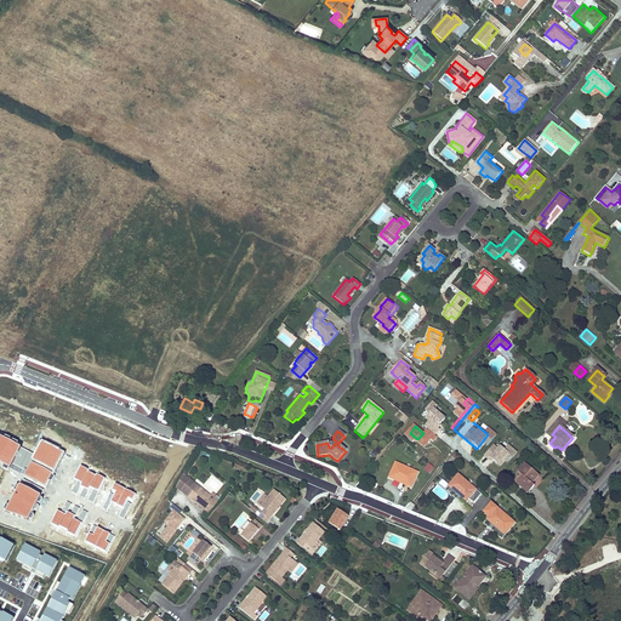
[(34,455),(0,437),(0,462),(24,477),(6,513),(28,522),(64,454),(41,442),(34,455)]
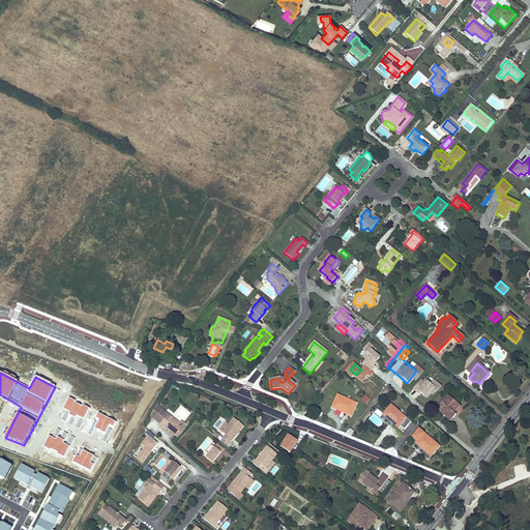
[(421,378),(413,390),(429,401),(440,384),(434,380),(431,385),(421,378)]
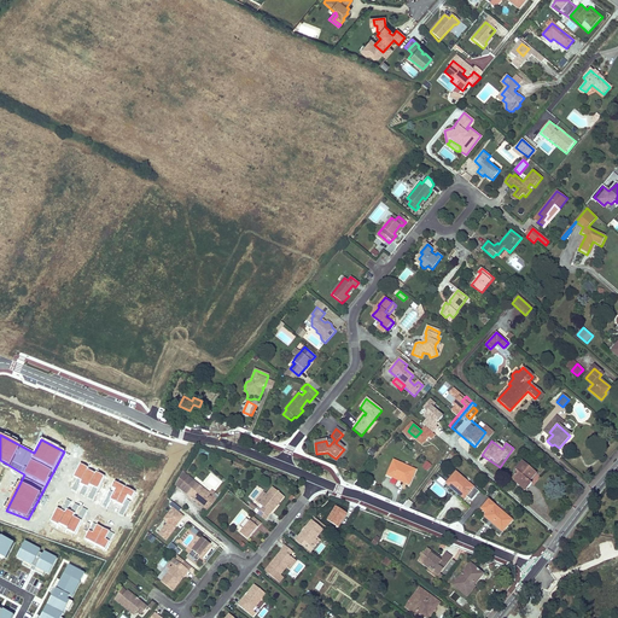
[(417,468),(394,459),(389,474),(394,477),(395,473),(412,482),(417,468)]
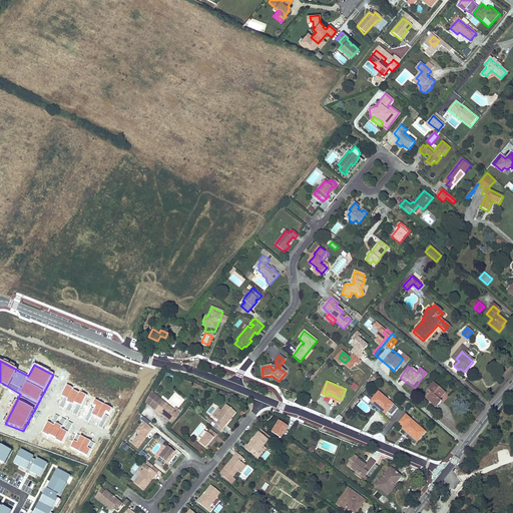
[(355,383),(351,388),(355,392),(359,386),(355,383)]
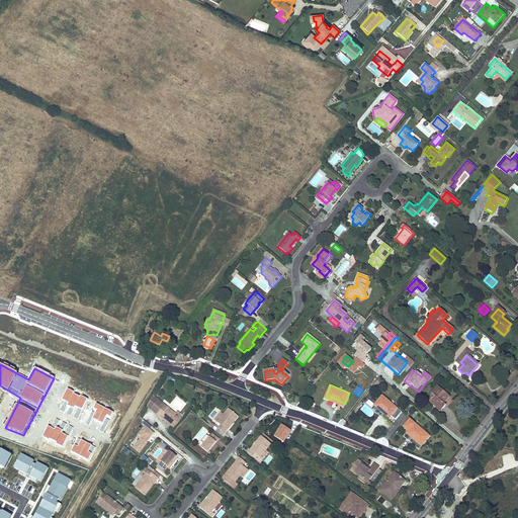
[(444,403),(449,396),(438,386),(432,395),(434,396),(429,402),(434,406),(435,405),(442,410),(446,405),(444,403)]
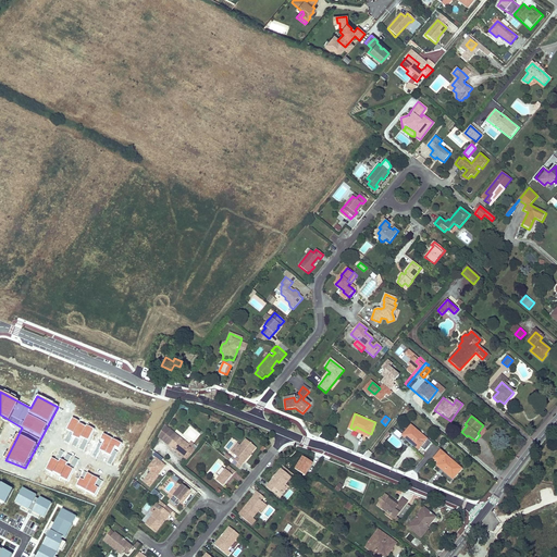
[(432,444),(411,425),(403,436),(411,444),(412,443),(419,449),(420,447),(425,452),(432,444)]
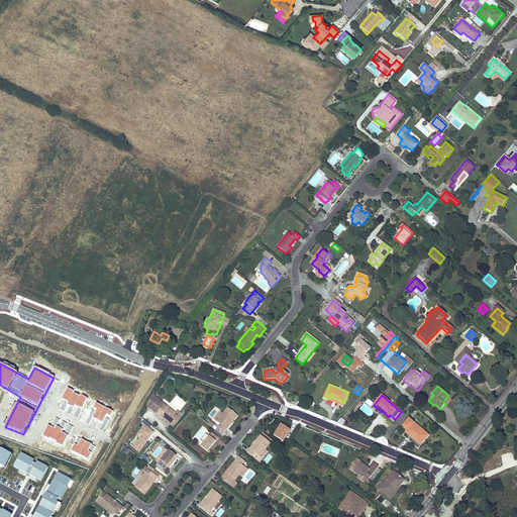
[(153,396),(147,406),(150,409),(159,400),(153,396)]
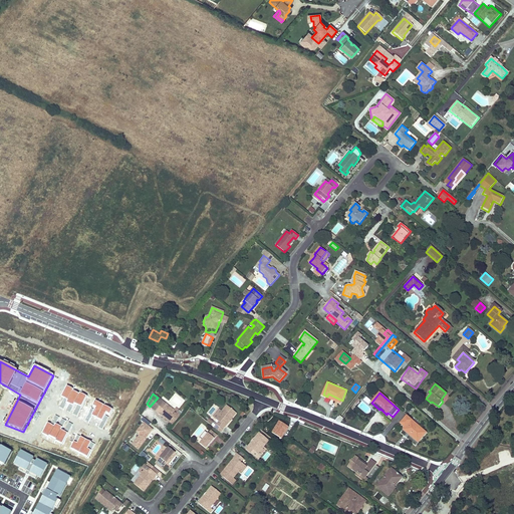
[(342,401),(328,394),(327,397),(341,403),(342,401)]
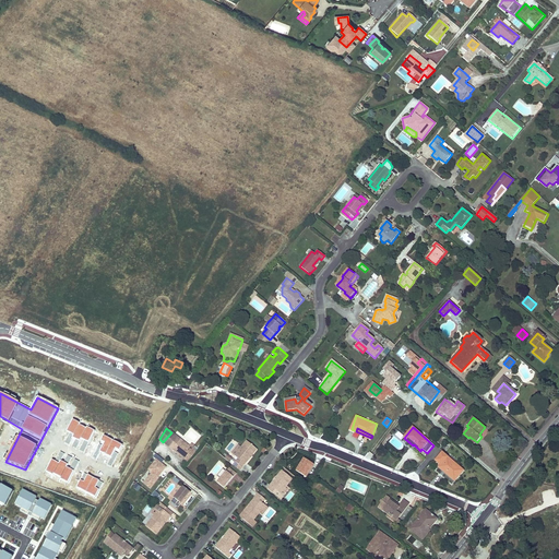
[(397,431),(395,436),(401,440),(404,437),(397,431)]
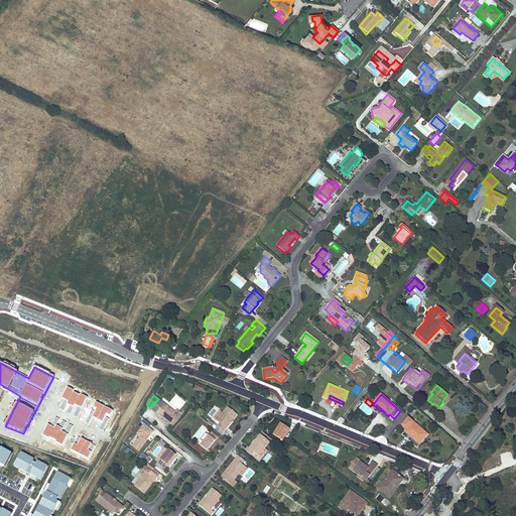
[(161,401),(158,399),(150,408),(154,411),(161,401)]
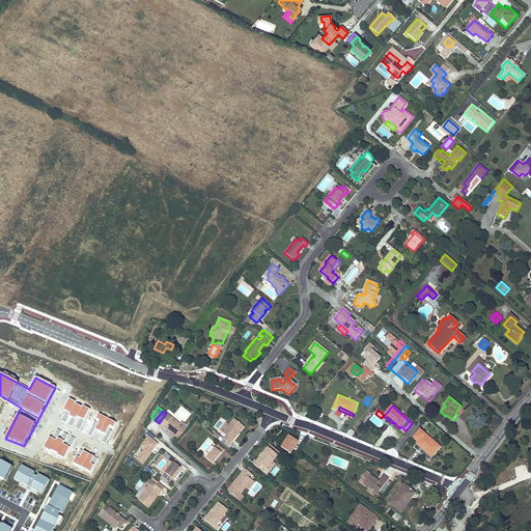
[(180,424),(166,413),(159,423),(165,428),(166,426),(173,432),(172,434),(178,439),(187,429),(184,426),(185,424),(183,422),(180,424)]
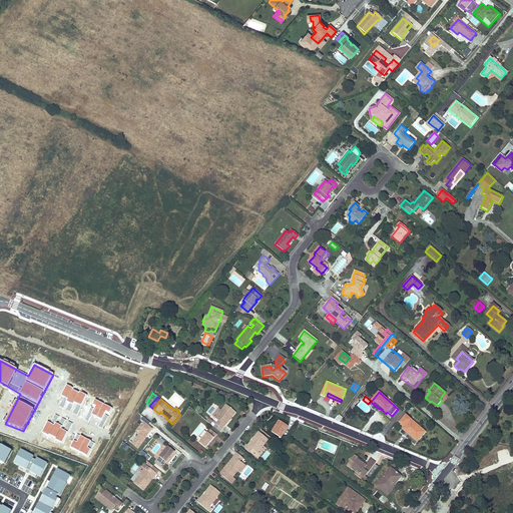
[(235,412),(225,405),(214,418),(217,421),(215,424),(221,429),(224,426),(222,425),(228,418),(230,419),(235,412)]
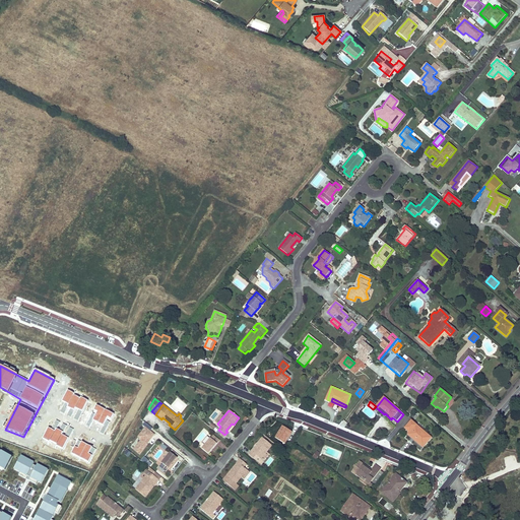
[(413,440),(423,447),(431,438),(411,421),(405,429),(409,433),(408,434),(414,439),(413,440)]
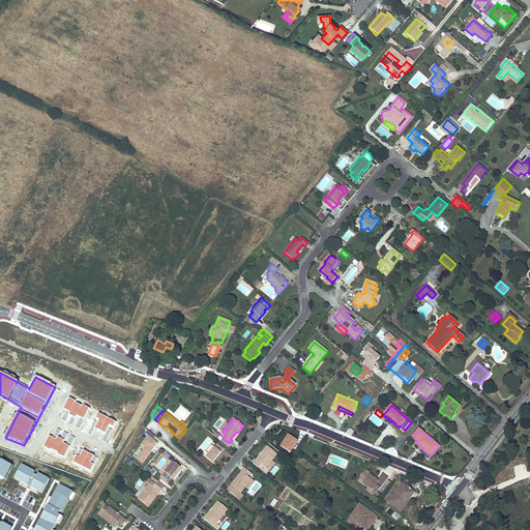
[(158,443),(148,436),(141,445),(144,448),(136,458),(143,463),(158,443)]
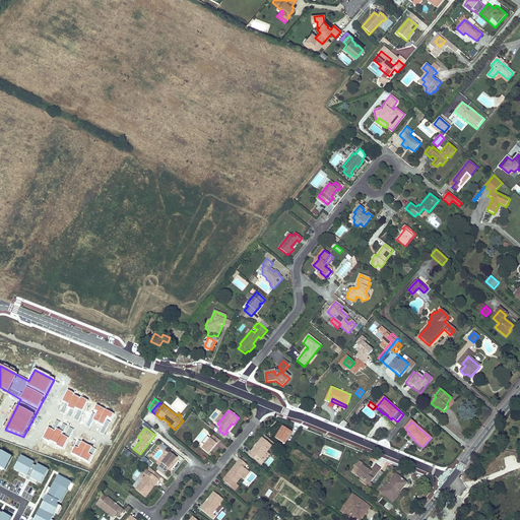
[(212,435),(202,448),(208,454),(212,449),(211,449),(212,447),(213,448),(219,441),(212,435)]
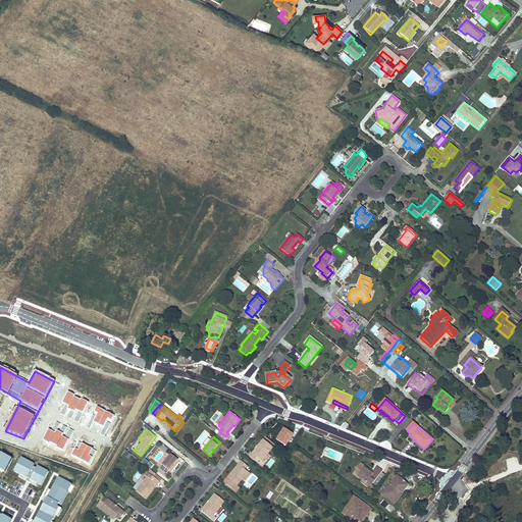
[(257,458),(261,460),(272,447),(263,438),(258,445),(259,447),(254,454),(252,452),(249,456),(255,461),(257,458)]
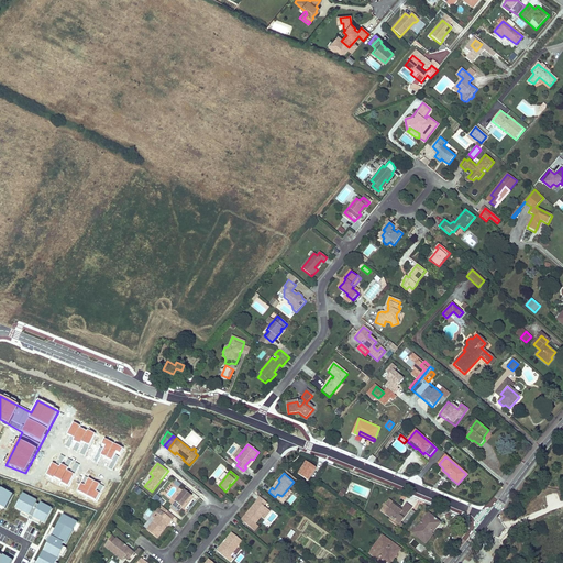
[(0,506),(3,507),(7,509),(14,495),(2,489),(2,490),(0,488),(0,506)]
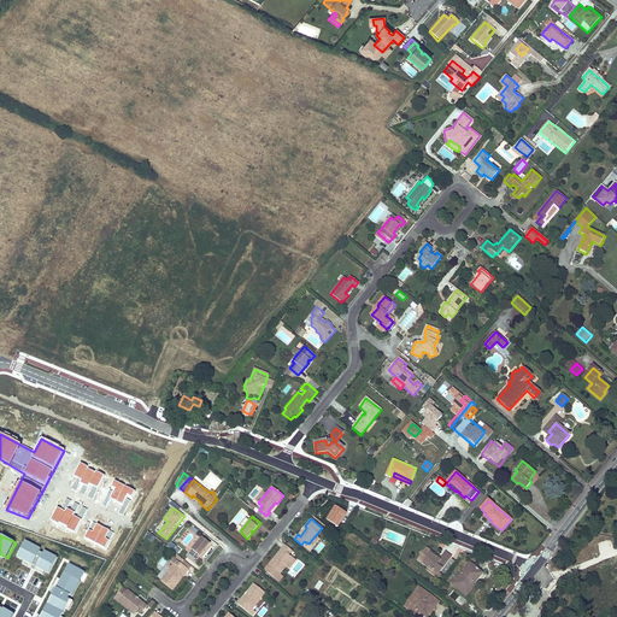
[(203,536),(189,553),(197,559),(204,551),(204,550),(205,547),(206,548),(210,542),(203,536)]
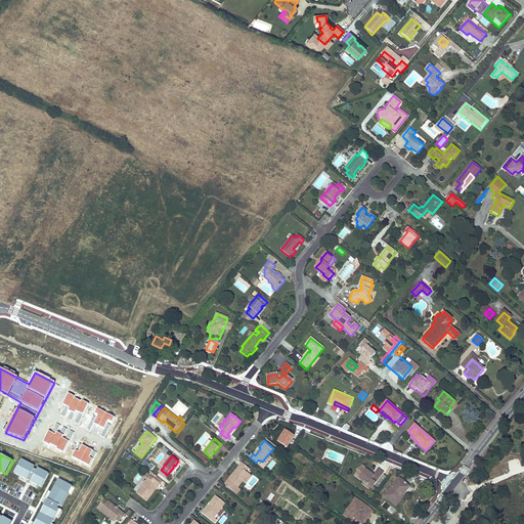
[(15,473),(18,475),(28,480),(27,482),(28,483),(30,484),(32,482),(39,485),(42,487),(49,474),(39,469),(37,471),(34,469),(35,467),(23,460),(15,473)]
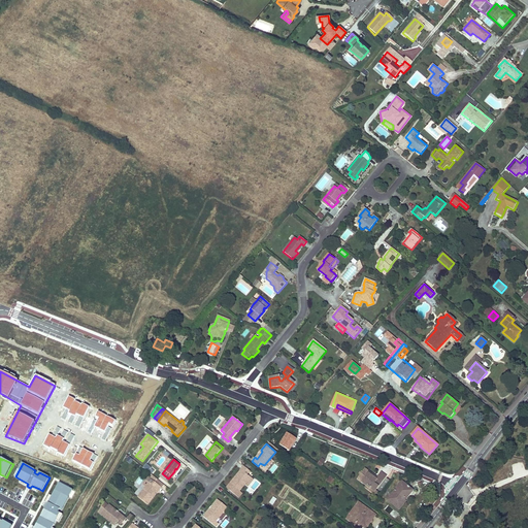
[(250,471),(242,466),(240,469),(242,471),(236,477),(235,476),(226,488),(238,498),(242,493),(239,491),(251,477),(246,475),(250,471)]
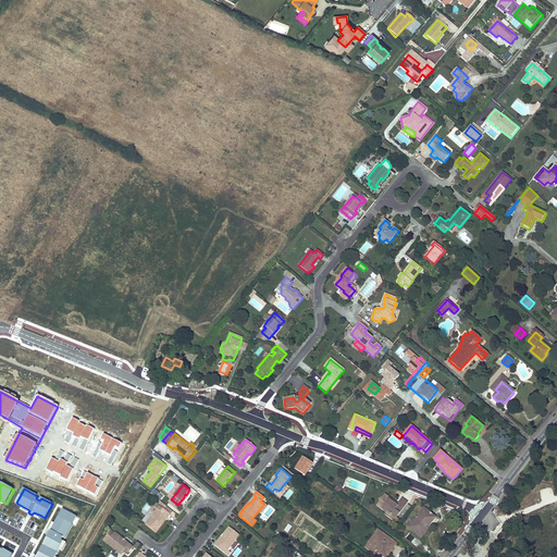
[(398,504),(385,495),(378,506),(386,512),(395,518),(395,517),(397,519),(400,521),(411,506),(406,503),(407,502),(401,498),(398,504)]
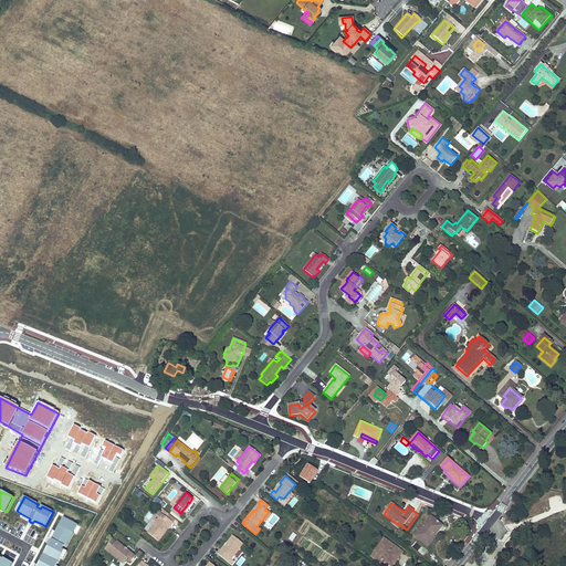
[(154,526),(148,533),(158,541),(165,534),(163,532),(168,525),(170,526),(174,522),(159,512),(150,523),(154,526)]
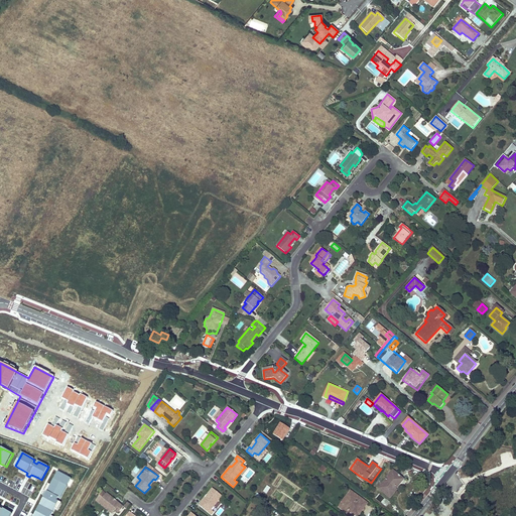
[(403,480),(393,471),(378,489),(390,498),(396,490),(395,489),(403,480)]
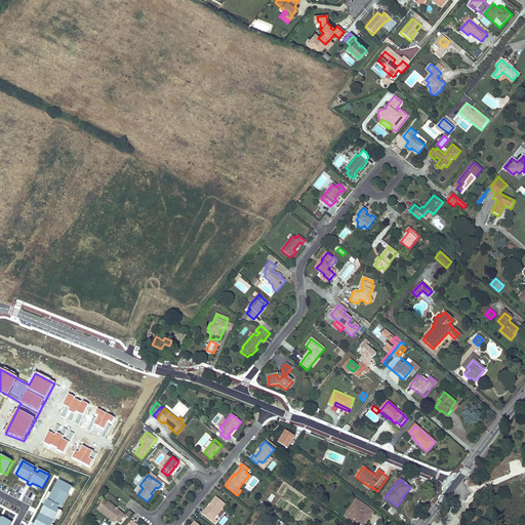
[(68,484),(59,481),(52,493),(49,500),(45,498),(43,502),(47,505),(36,524),(33,523),(31,524),(52,524),(56,518),(59,512),(57,511),(59,507),(62,508),(73,487),(68,484)]
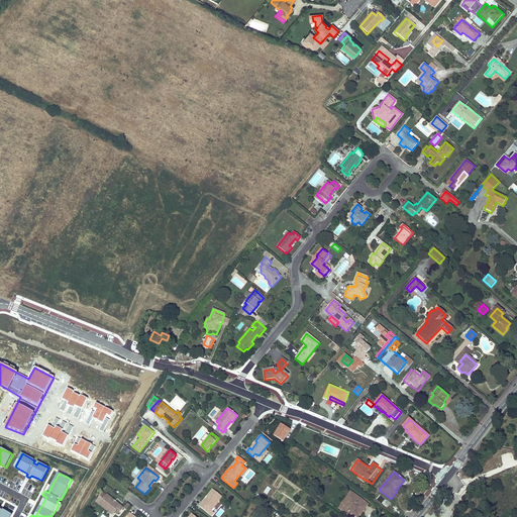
[(367,481),(358,476),(357,477),(367,484),(369,482),(367,480),(367,481)]
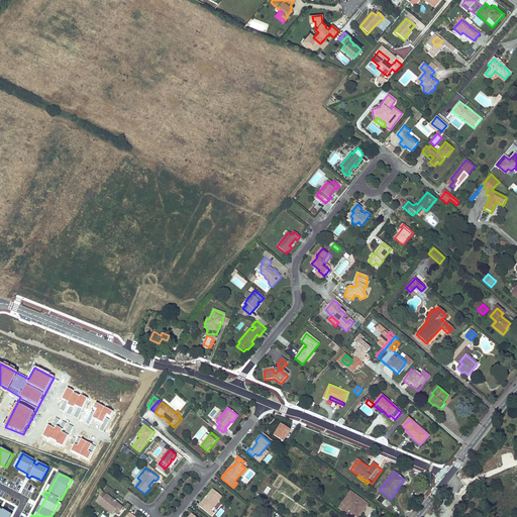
[(224,494),(215,487),(209,493),(211,495),(206,502),(204,500),(201,504),(208,509),(210,506),(213,508),(224,494)]
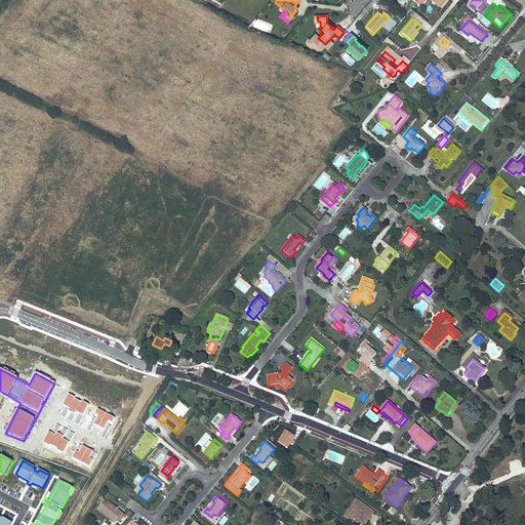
[(373,512),(356,499),(353,505),(355,507),(349,515),(357,521),(362,524),(364,524),(367,520),(365,518),(367,515),(370,517),(373,512)]
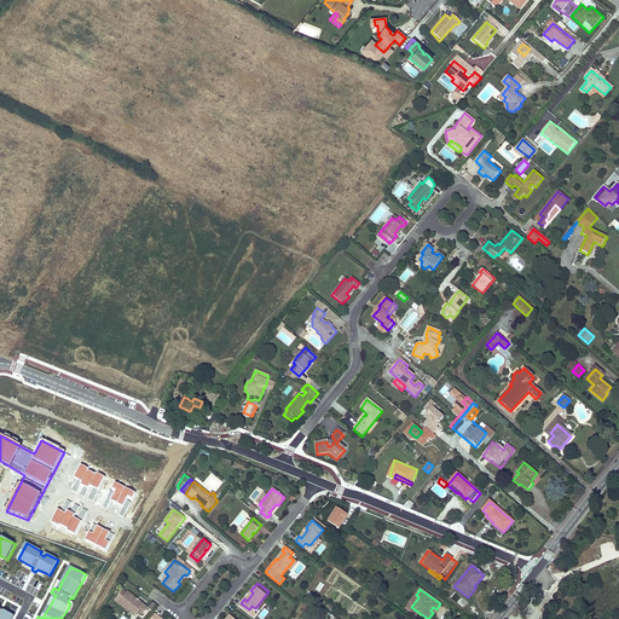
[(136,599),(128,593),(120,603),(136,617),(139,613),(143,615),(149,608),(145,605),(143,607),(134,600),(136,599)]
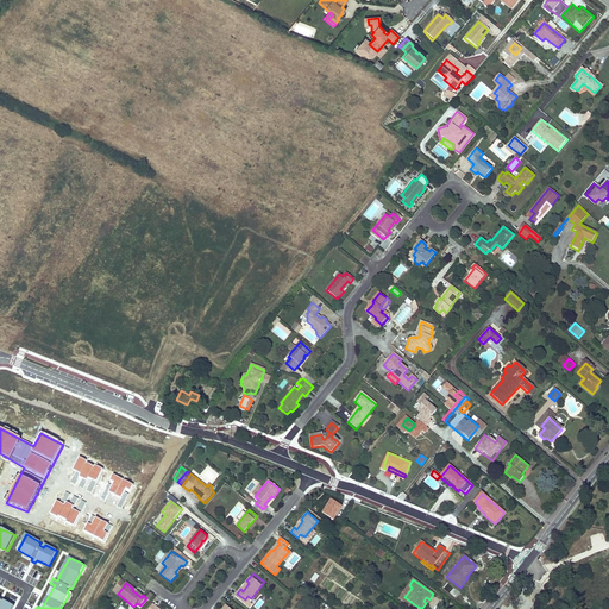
[(405,597),(412,588),(409,585),(400,598),(412,607),(414,604),(405,597)]
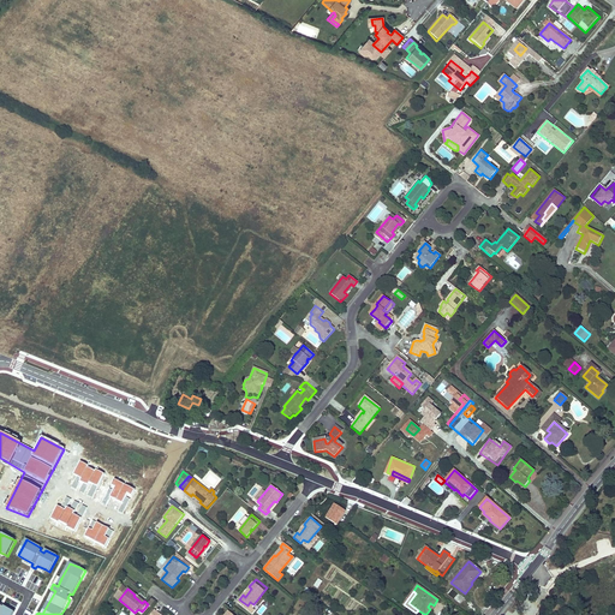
[(0,614),(12,614),(15,613),(5,608),(5,609),(1,607),(1,605),(0,604),(0,614)]
